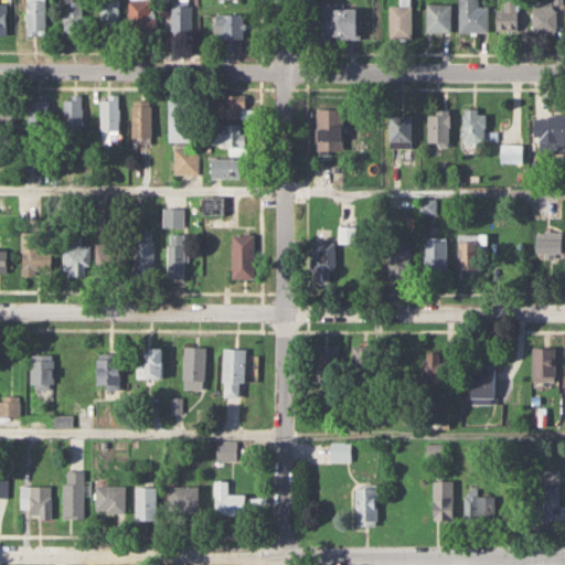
[(45,0),(28,0),(28,36),(45,36),(45,0)]
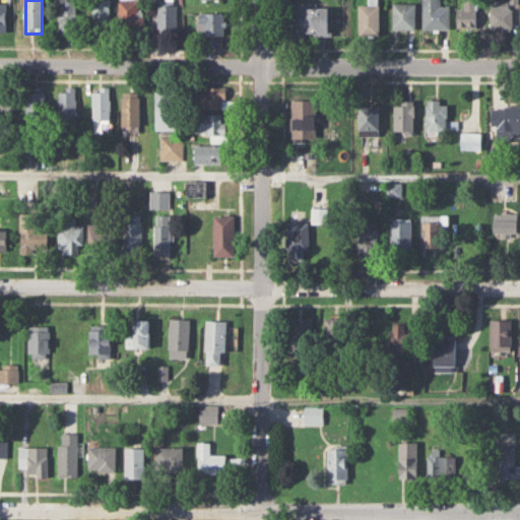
[(76,0),(60,0),(60,33),(76,33),(76,0)]
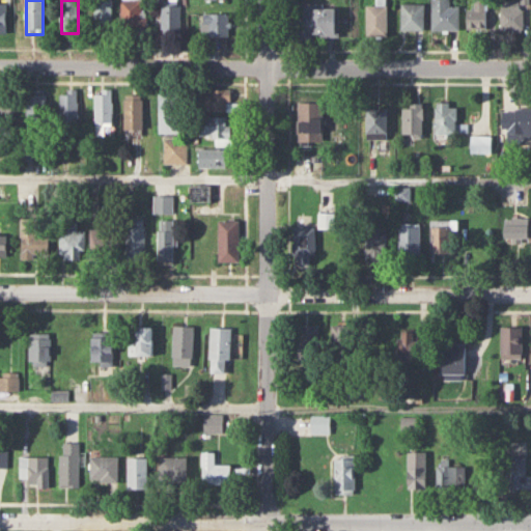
[(112,0),(95,0),(95,33),(112,33),(112,0)]
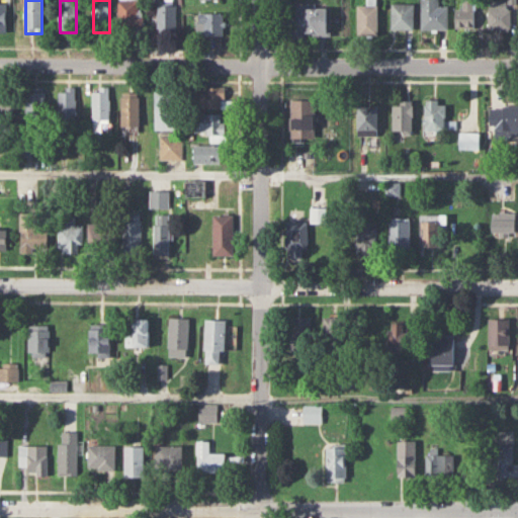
[(117,0),(117,32),(143,32),(142,0),(117,0)]
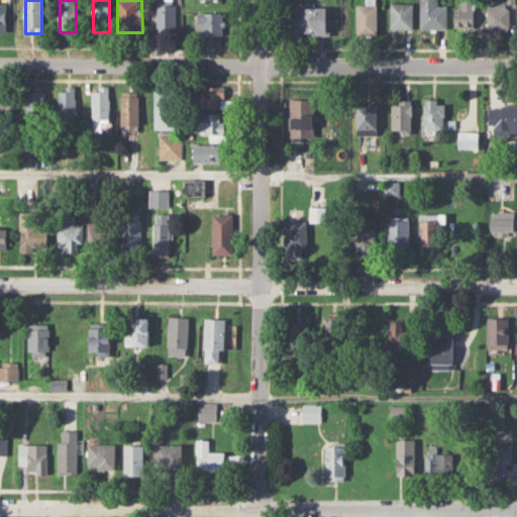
[(419,0),(419,28),(446,28),(446,6),(437,6),(436,0),(419,0)]
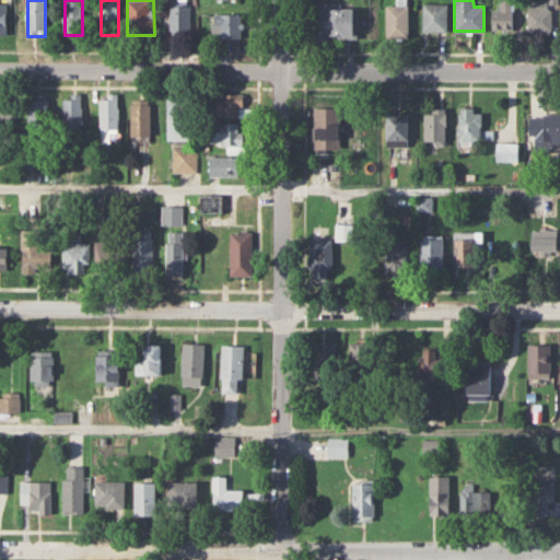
[(500,0),(500,9),(492,9),(492,28),(514,28),(513,0),(500,0)]
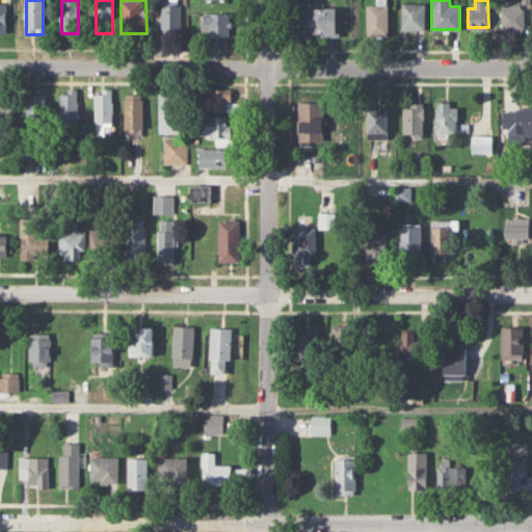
[(526,2),(503,2),(502,29),(525,29),(526,2)]
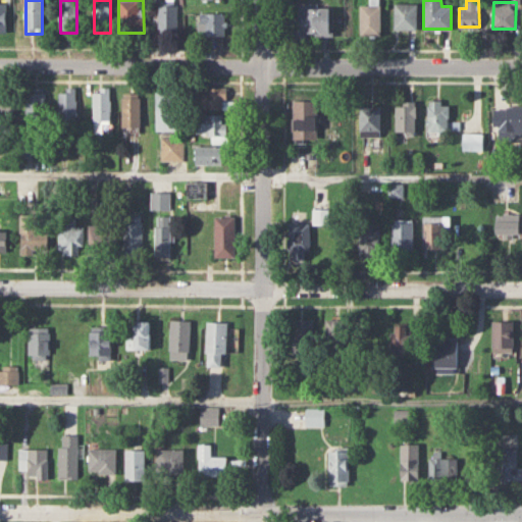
[(360,34),(381,34),(381,3),(360,3),(360,34)]
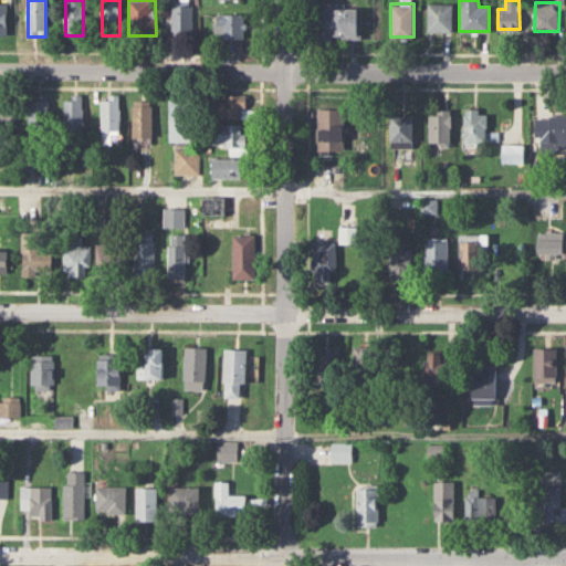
[(428,31),(452,31),(452,3),(428,3),(428,31)]
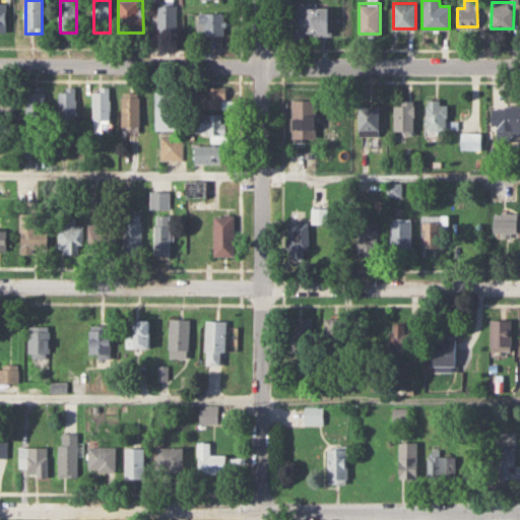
[(177,5),(158,5),(158,33),(177,33),(177,5)]
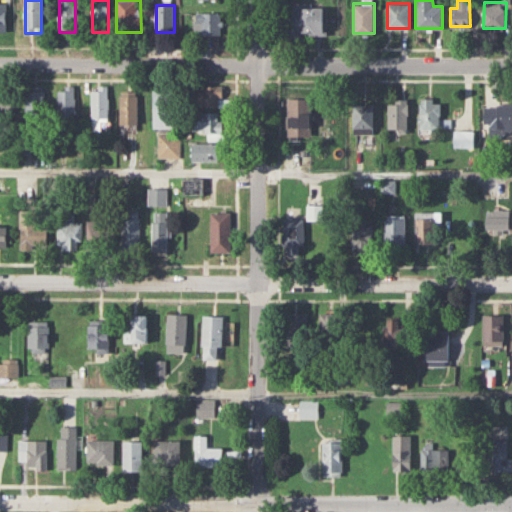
[(327,35),(327,6),(291,6),(291,35),(327,35)]
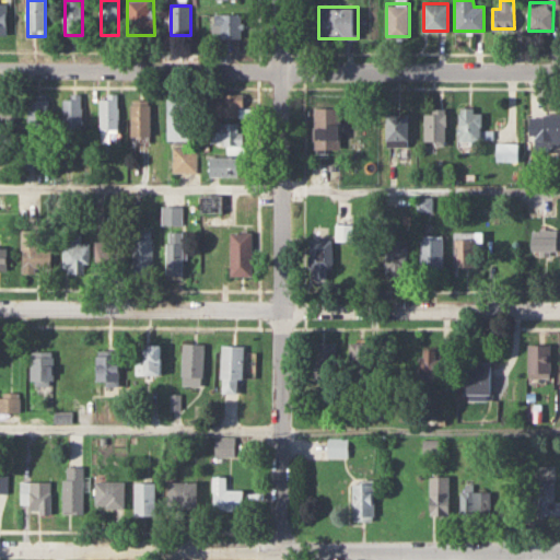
[(214,13),(214,37),(241,37),(241,13),(214,13)]
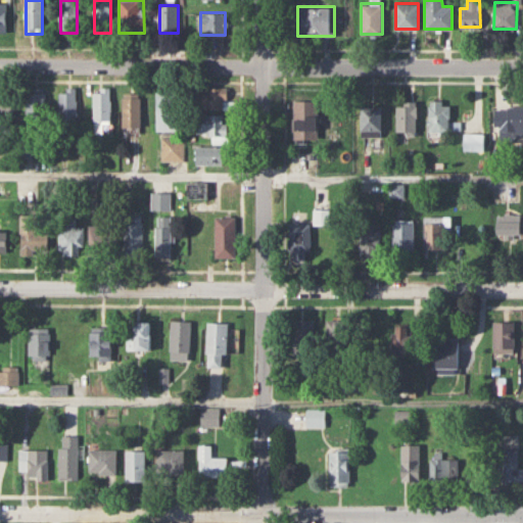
[(76,88),(59,88),(59,123),(76,123),(76,88)]
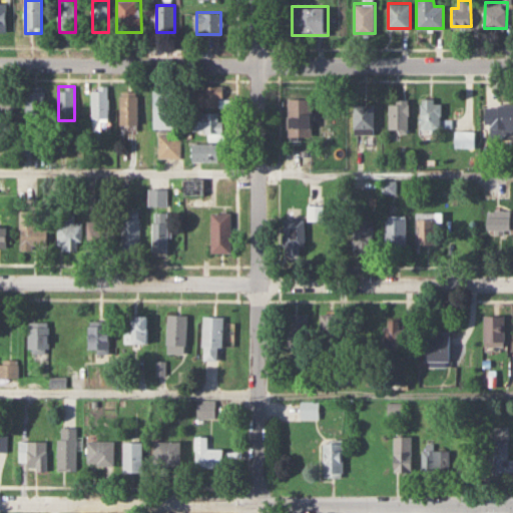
[(91,128),(107,128),(107,86),(91,86),(91,128)]
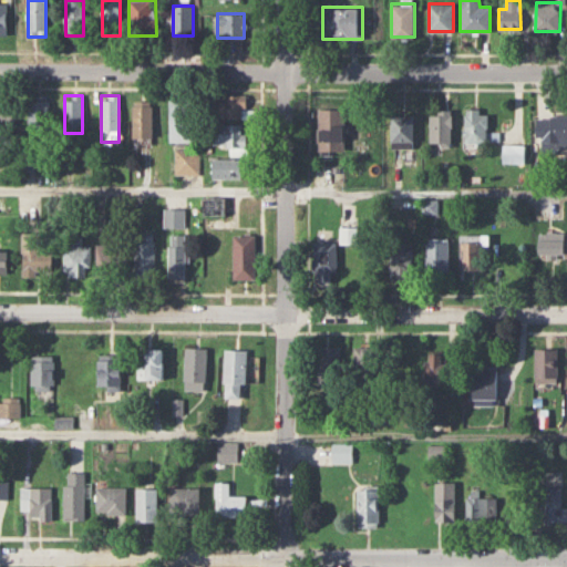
[(214,117),(246,117),(246,95),(214,95),(214,117)]
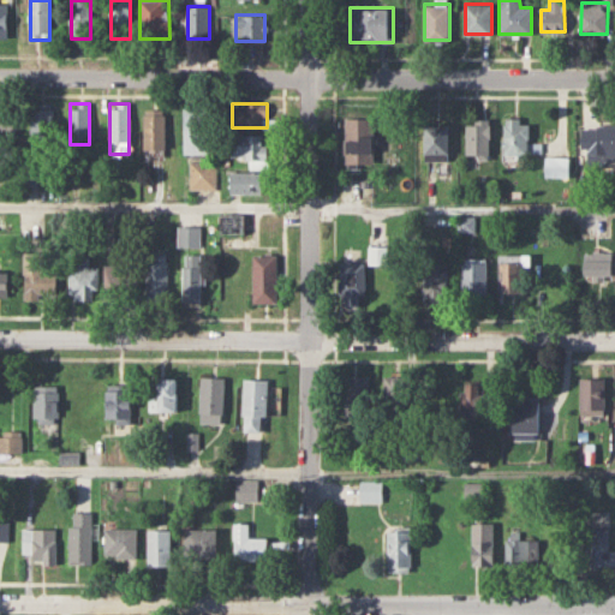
[(144,149),(165,149),(165,108),(144,108),(144,149)]
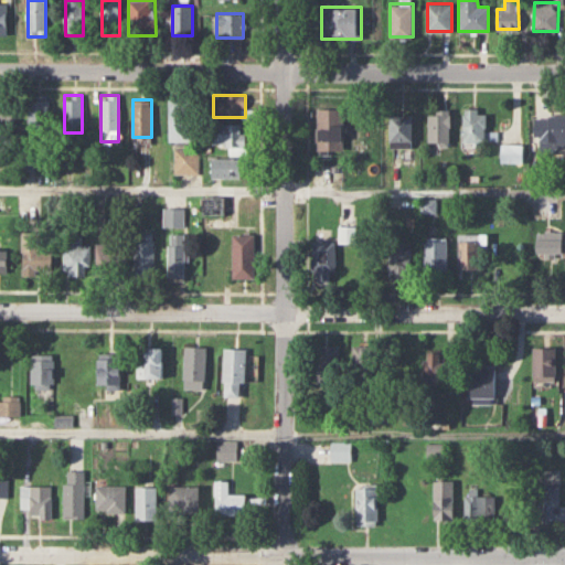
[(28,130),(50,130),(50,100),(28,100),(28,130)]
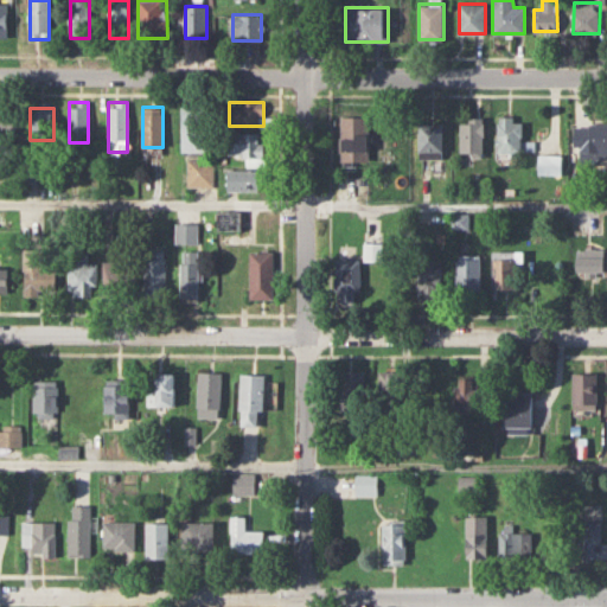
[(0,148),(17,149),(17,110),(0,109),(0,148)]
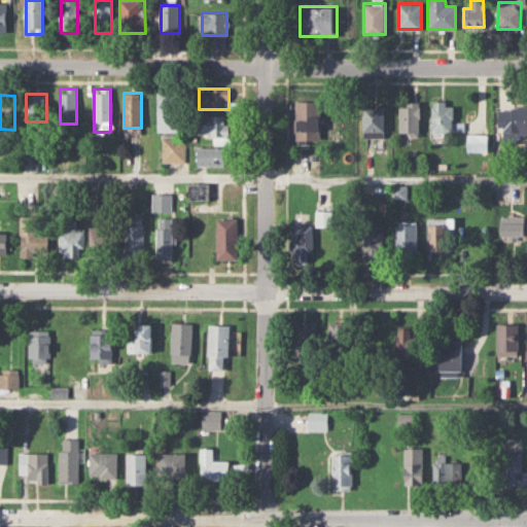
[(184,132),(184,97),(159,97),(159,132),(184,132)]
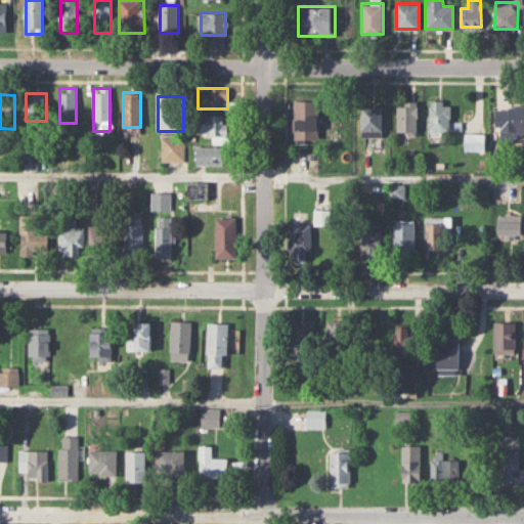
[(430,132),(450,132),(450,99),(430,99),(430,132)]
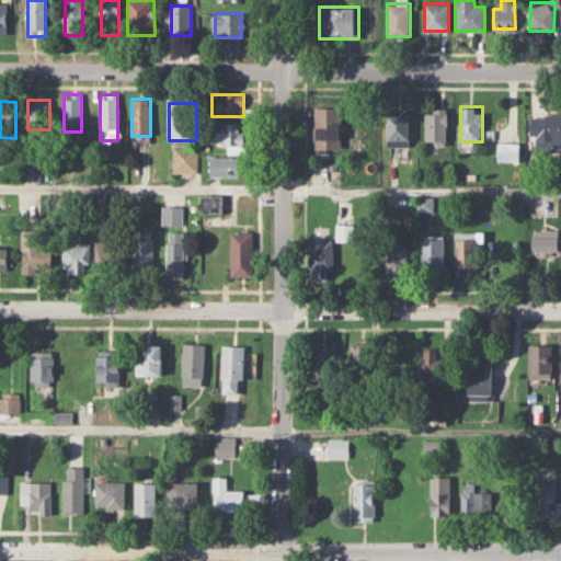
[(317,107),(317,149),(343,149),(343,107),(317,107)]
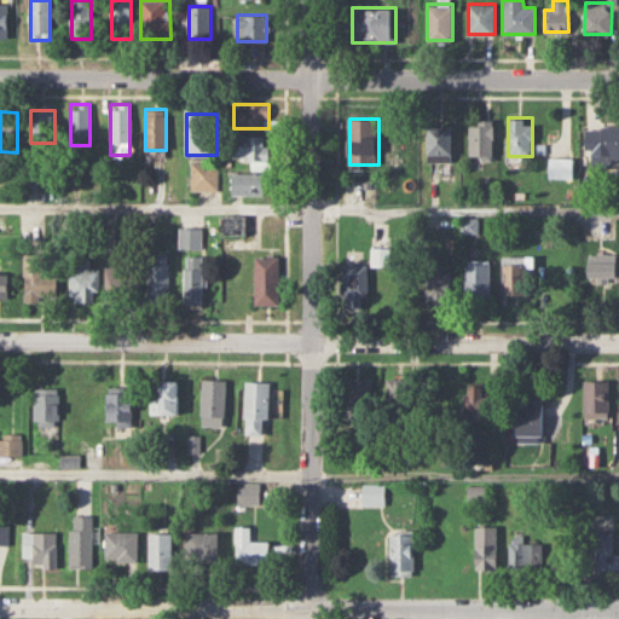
[(469,156),(493,156),(493,120),(469,120),(469,156)]
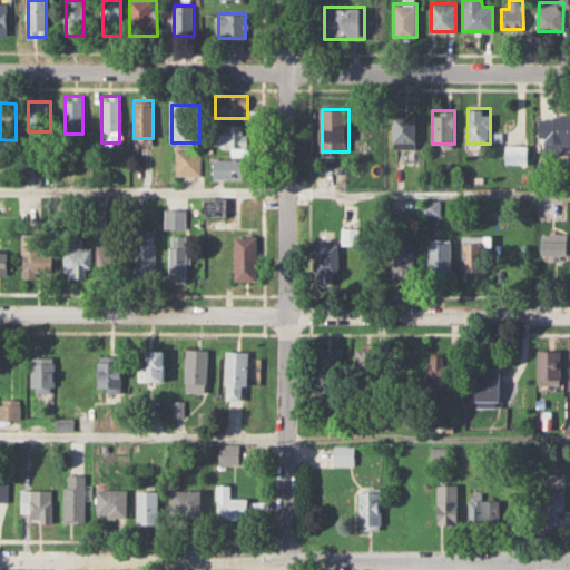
[(569,140),(569,114),(538,115),(538,141),(569,140)]
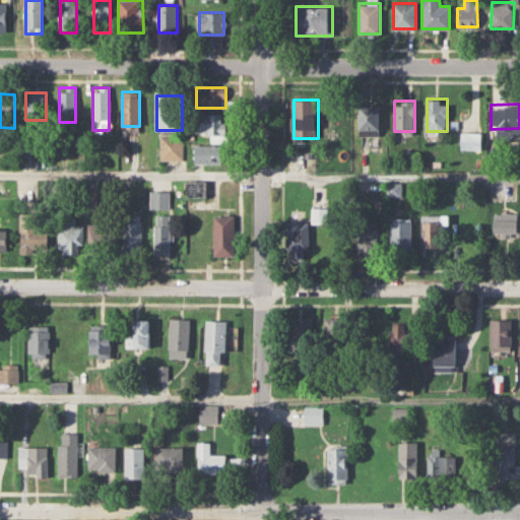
[(380,106),(358,106),(358,134),(380,134),(380,106)]
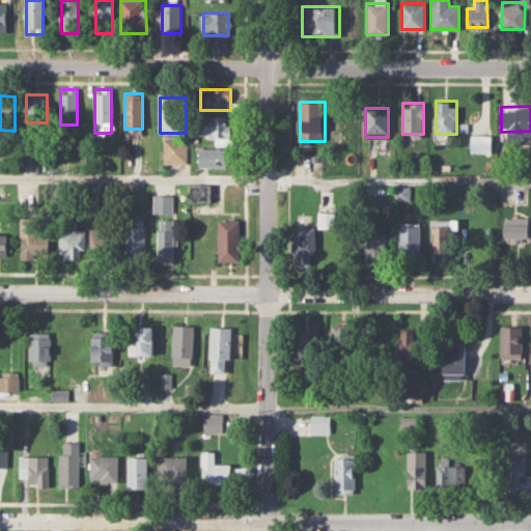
[(199,134),(216,134),(216,144),(231,144),(231,116),(199,116),(199,134)]
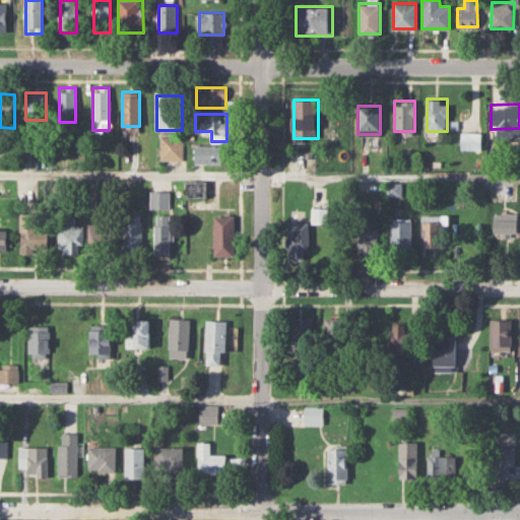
[(482,148),(482,132),(461,132),(461,148),(482,148)]
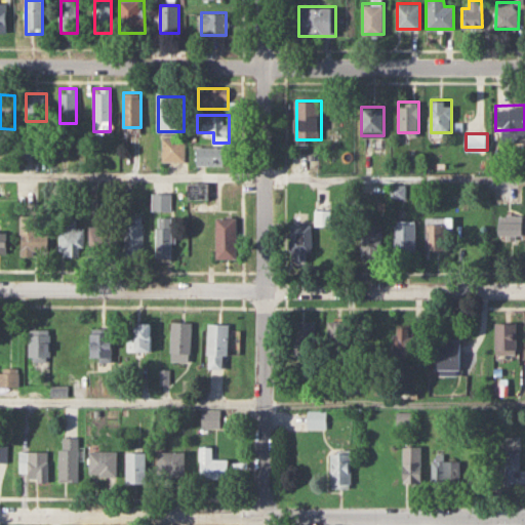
[(0,157),(9,158),(9,134),(0,134),(0,157)]
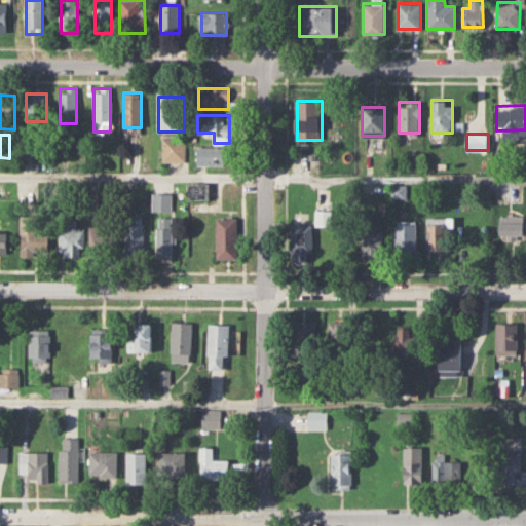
[(184,161),(184,137),(161,137),(161,161),(184,161)]
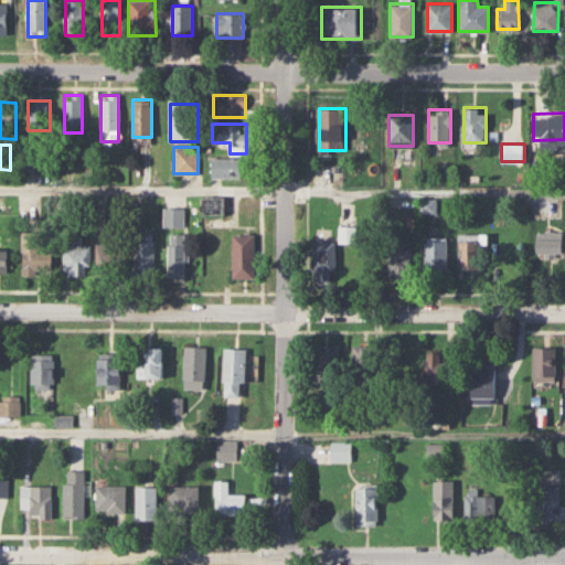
[(212,178),(244,178),(244,158),(212,158),(212,178)]
